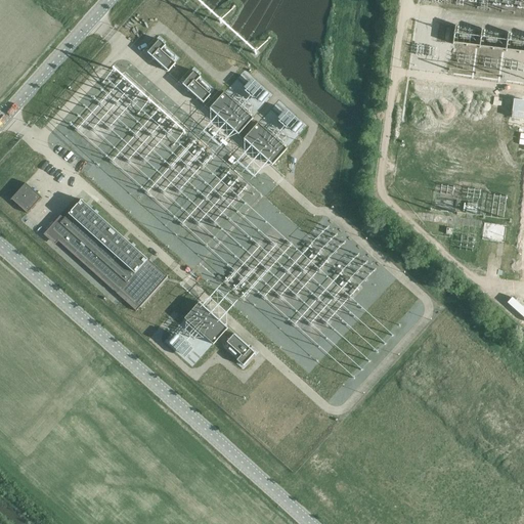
[(165,45),(160,40),(147,53),(168,72),(175,63),(161,50),(165,45)]
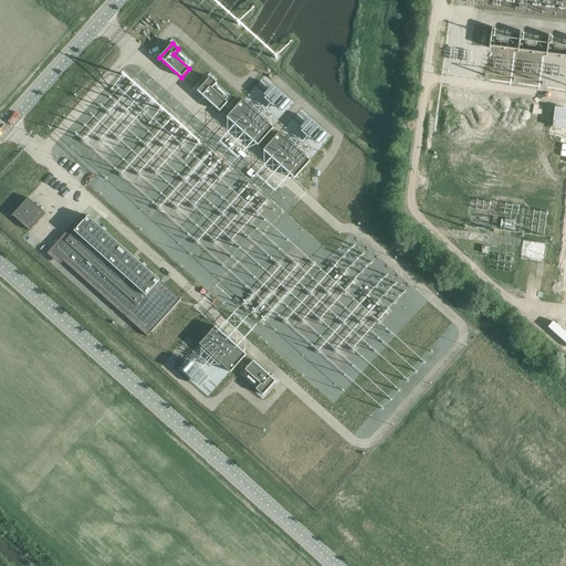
[(260,87),(265,88),(259,97),(271,107),(231,98),(222,111),(227,114),(226,116),(292,171),(297,173),(320,145),(328,134),(314,123),(311,126),(308,136),(304,142),(295,140),(296,136),(293,139),(278,136),(282,130),(284,133),(292,98),(262,74),(260,87)]
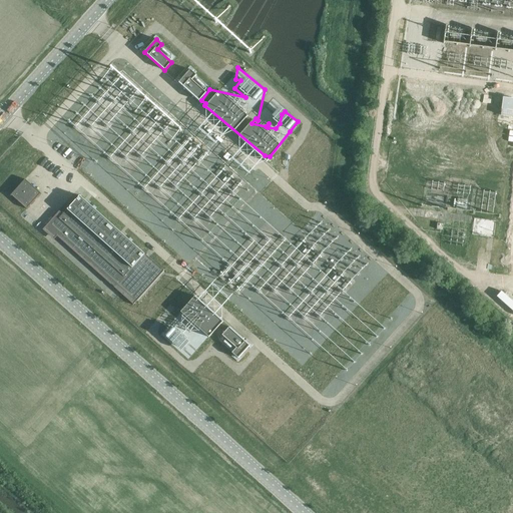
[(196,75),(190,69),(178,82),(198,101),(206,93),(192,80),(196,75)]
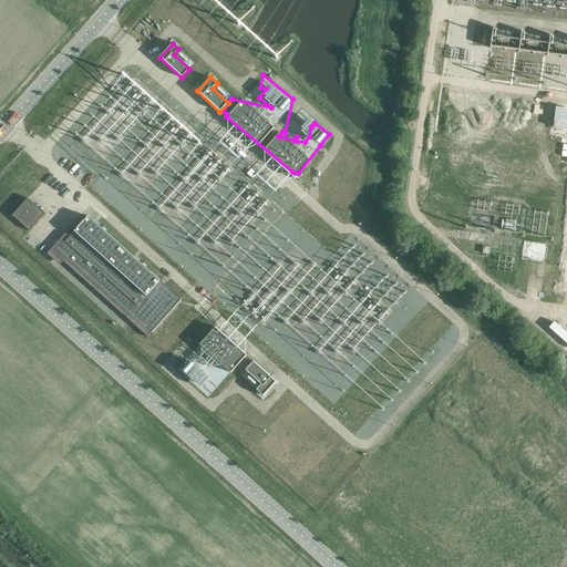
[(45,214),(28,198),(12,215),(30,230),(45,214)]
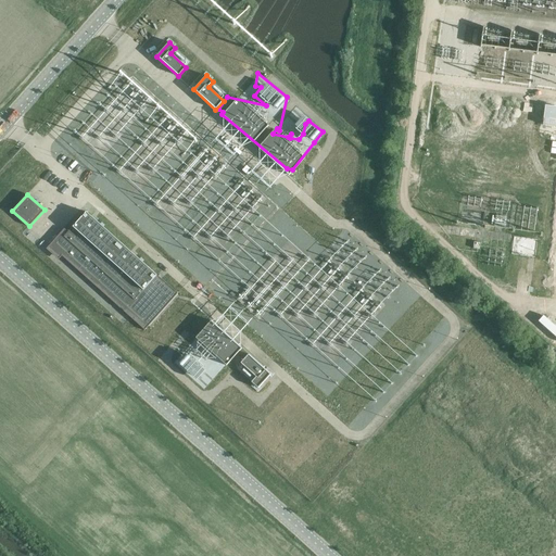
[(64,229),(46,249),(59,260),(62,256),(144,330),(177,294),(158,275),(156,276),(86,212),(73,228),(68,232),(64,229)]
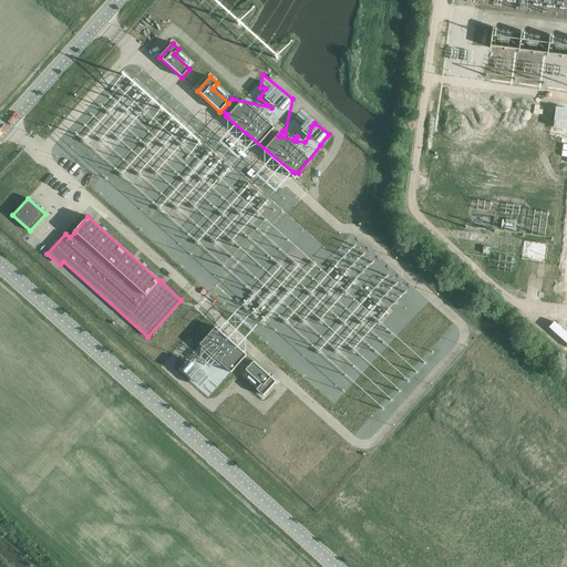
[(566,341),(566,332),(554,321),(549,327),(566,341)]
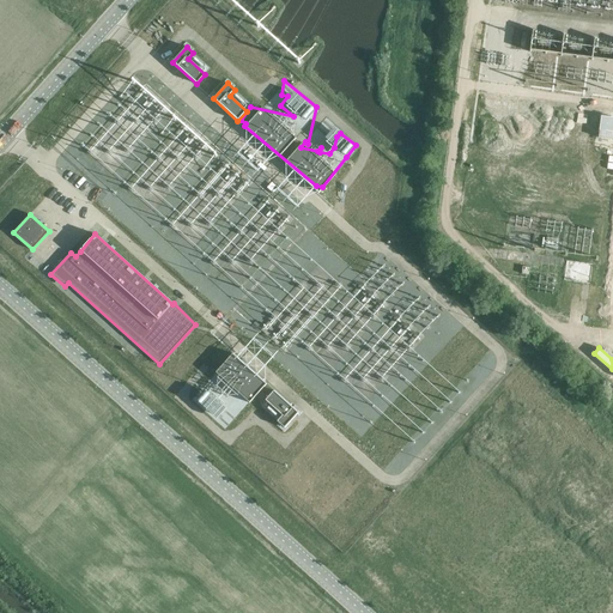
[(236,353),(208,382),(211,383),(195,399),(226,428),(268,383),(236,353)]
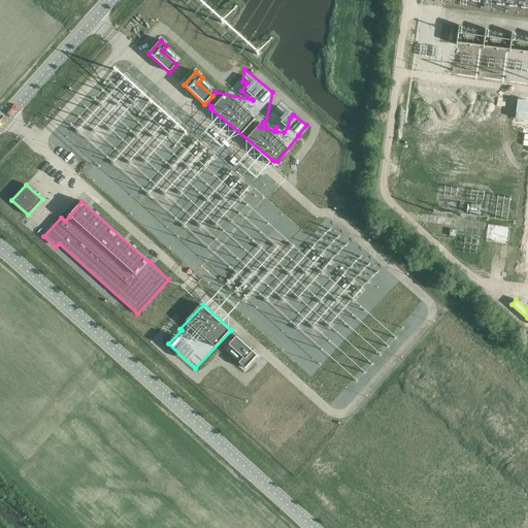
[(236,336),(229,345),(242,358),(238,363),(244,369),(257,356),(236,336)]
